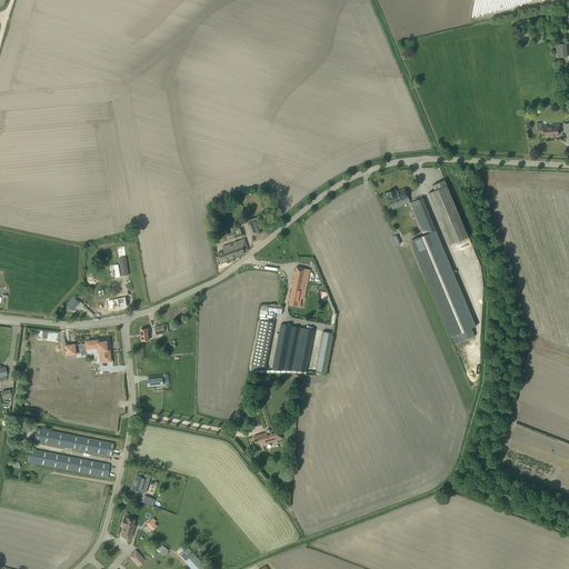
[(555,45),(557,58),(568,57),(566,43),(555,45)]
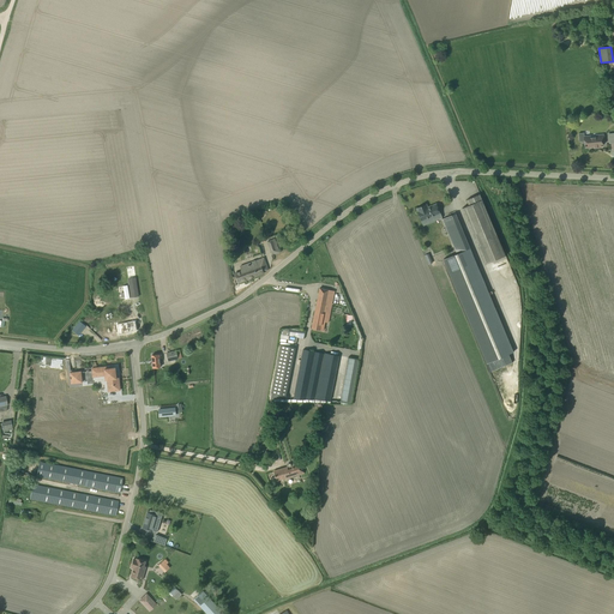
[(584,133),(578,133),(579,142),(584,142),(585,148),(595,148),(601,148),(601,144),(605,144),(605,138),(603,134),(596,136),(597,138),(591,138),(591,136),(584,136),(584,133)]
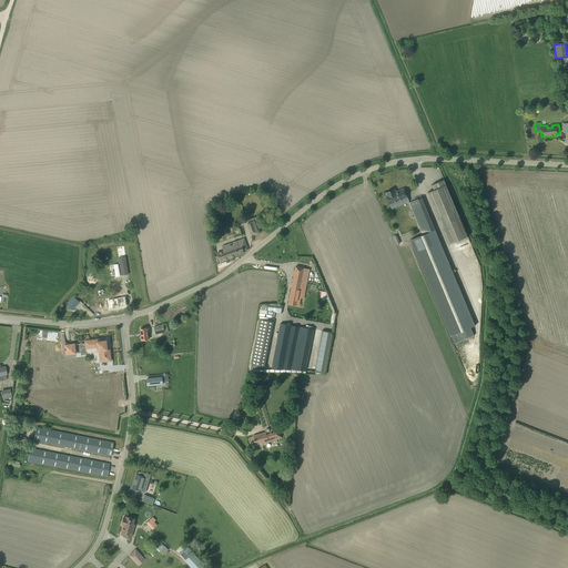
[(469,239),(468,236),(444,180),(432,185),(434,190),(427,193),(449,244),(456,242),(457,244),(469,239)]
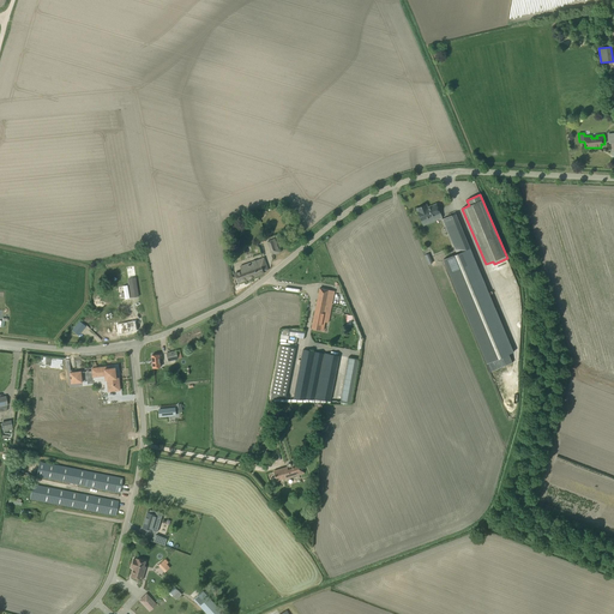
[(443,218),(437,204),(427,208),(426,205),(417,209),(423,226),(443,218)]
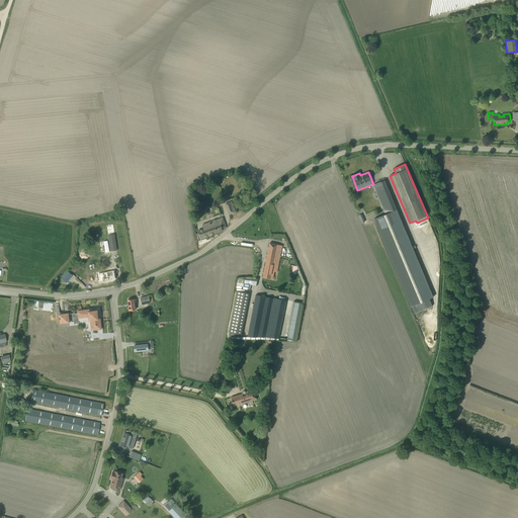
[(389,206),(395,204),(384,180),(373,185),(384,212),(390,210),(389,206)]
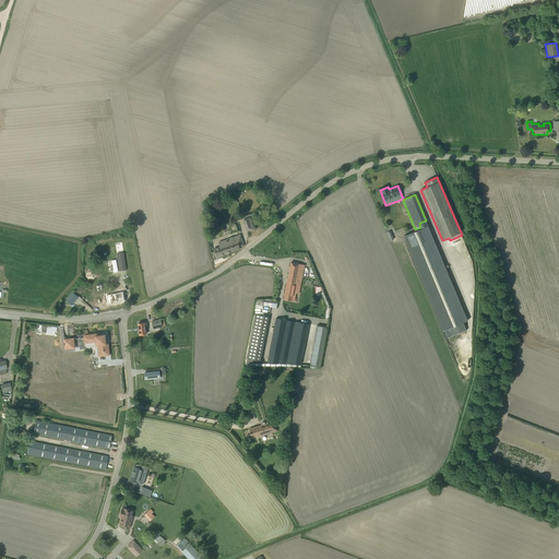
[(249,229),(250,232),(254,230),(250,217),(244,219),(248,230),(249,229)]
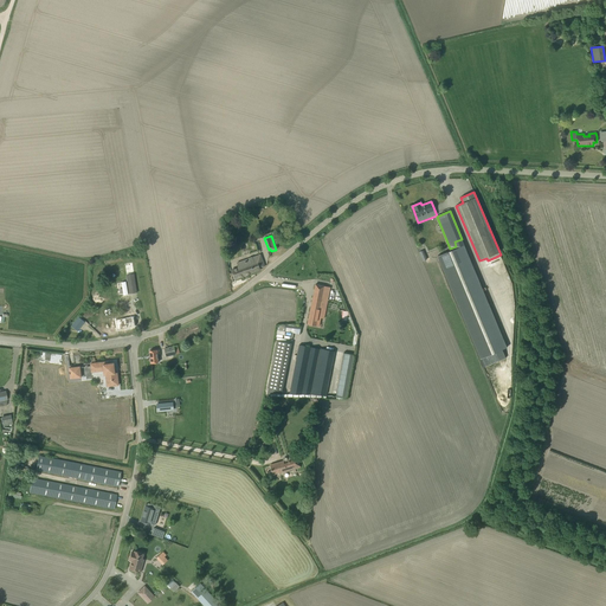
[(479,359),(507,348),(474,268),(472,268),(463,245),(437,256),(479,359)]
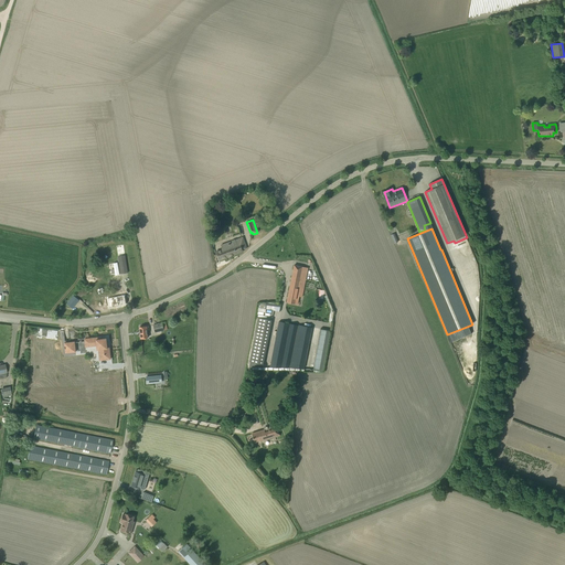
[(221,245),(222,248),(215,251),(219,260),(243,252),(242,251),(246,248),(243,237),(221,245)]
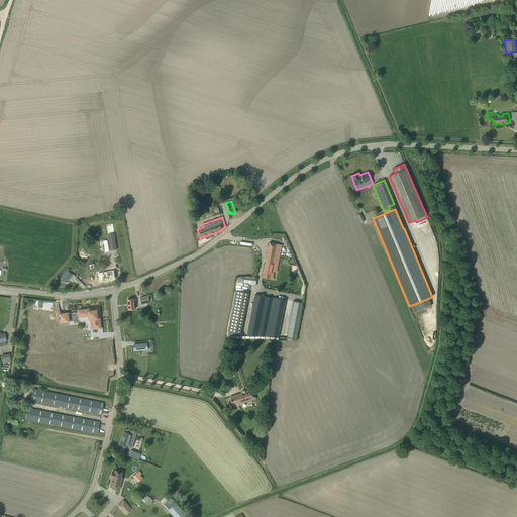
[(113,224),(106,225),(108,239),(115,238),(113,224)]
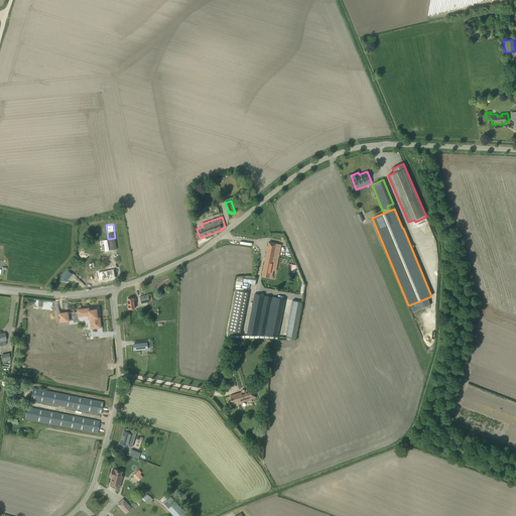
[(115,238),(108,239),(110,250),(117,249),(115,238)]
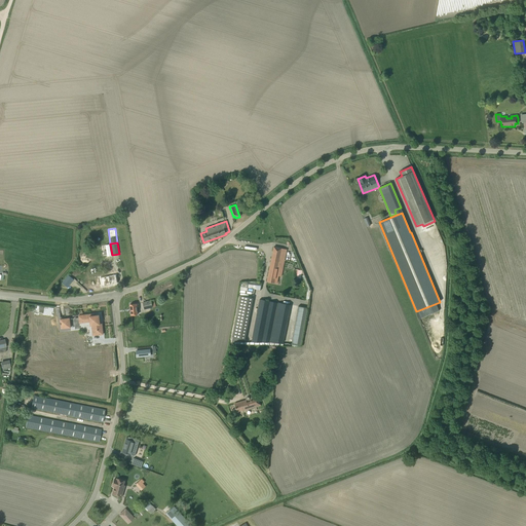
[(285,249),(274,247),(267,282),(277,284),(278,276),(280,276),(284,262),(283,262),(285,249)]
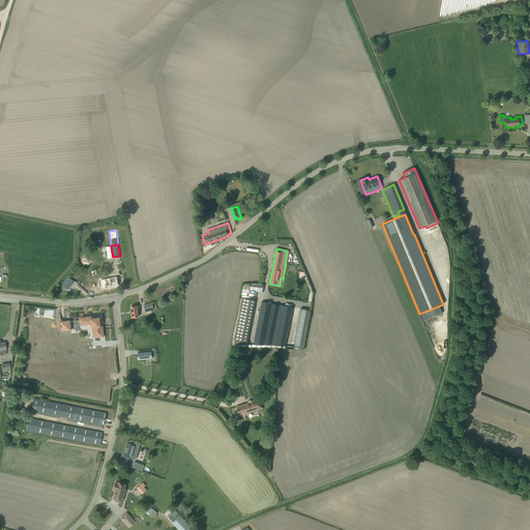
[(68,277),(62,285),(67,290),(74,282),(68,277)]
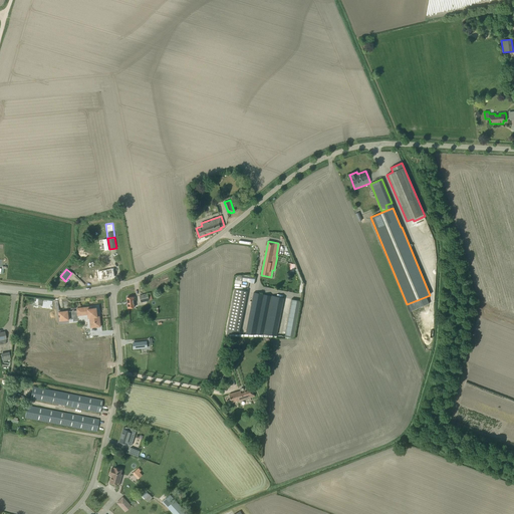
[(114,277),(113,269),(97,272),(99,280),(114,277)]
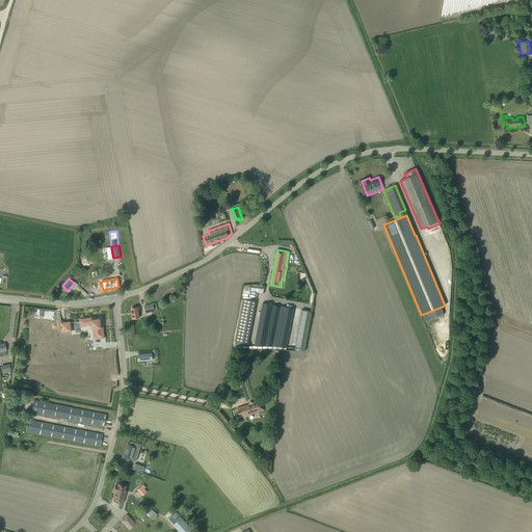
[(243,299),(235,341),(247,343),(256,301),(243,299)]
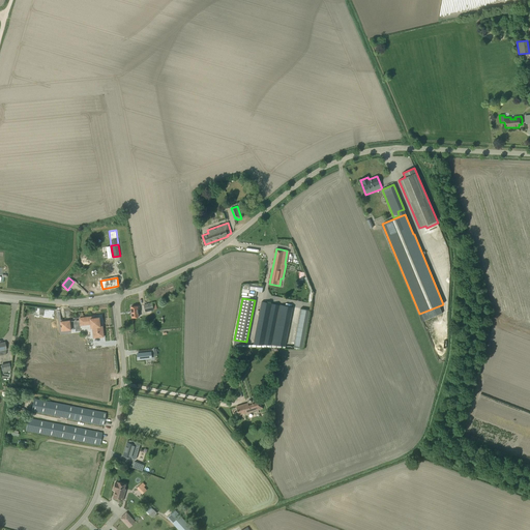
[(285,346),(293,307),(262,301),(254,340),(253,345),(285,346)]
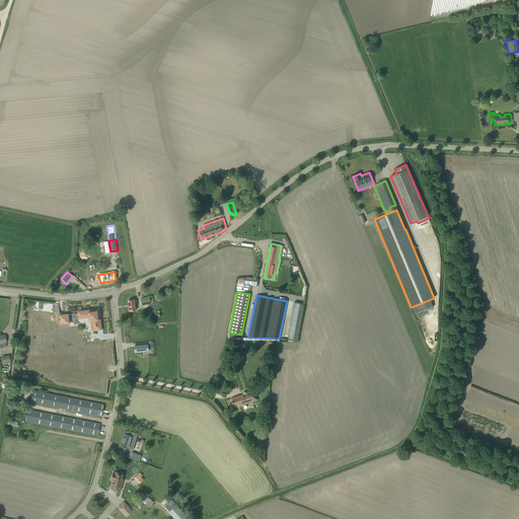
[(154,302),(152,296),(141,298),(143,305),(154,302)]
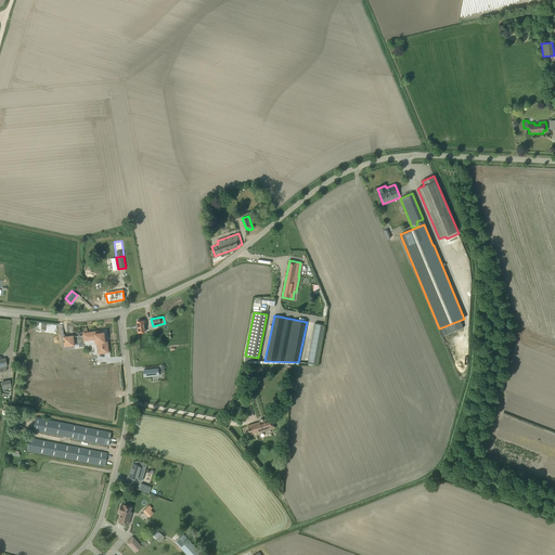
[(324,325),(314,323),(308,362),(318,363),(324,325)]
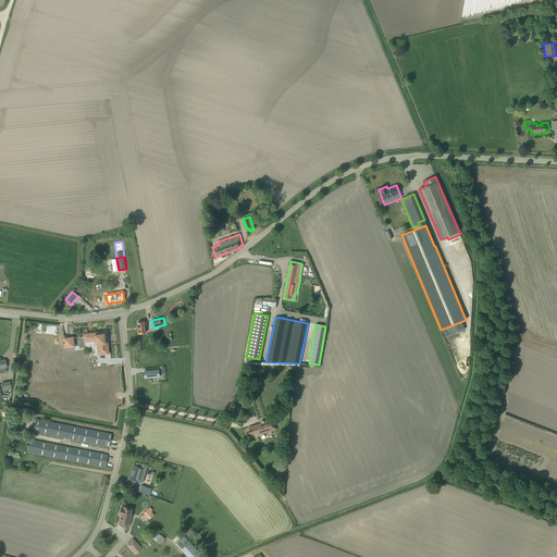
[(69,335),(63,336),(63,338),(64,339),(64,342),(64,344),(64,348),(65,348),(74,347),(79,346),(79,349),(85,348),(85,342),(96,341),(96,345),(97,344),(98,355),(109,354),(108,343),(106,343),(104,334),(100,334),(99,332),(84,334),(77,334),(76,334),(69,335)]
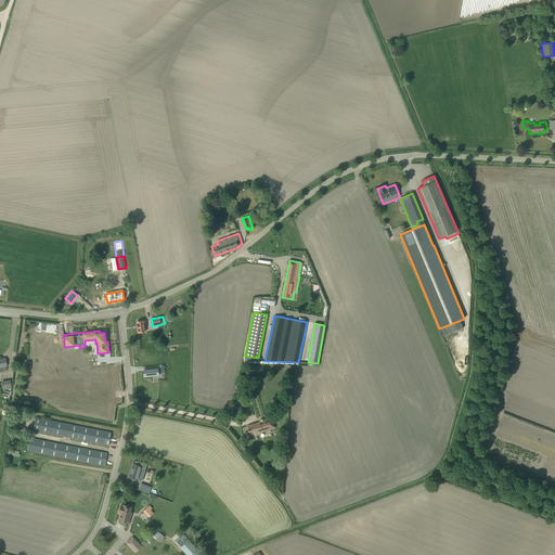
[(157,368),(143,369),(144,376),(157,375),(157,368)]
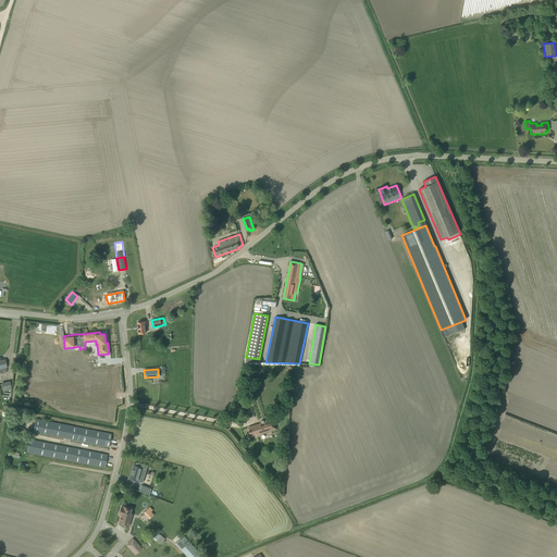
[(10,381),(1,382),(1,391),(11,390),(10,381)]
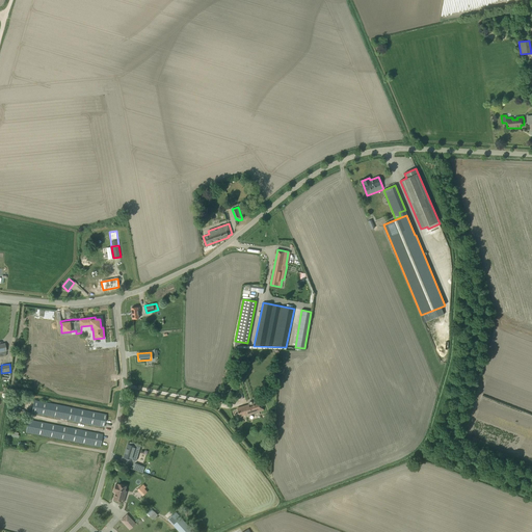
[(224,401),(229,404),(235,394),(231,391),(224,401)]
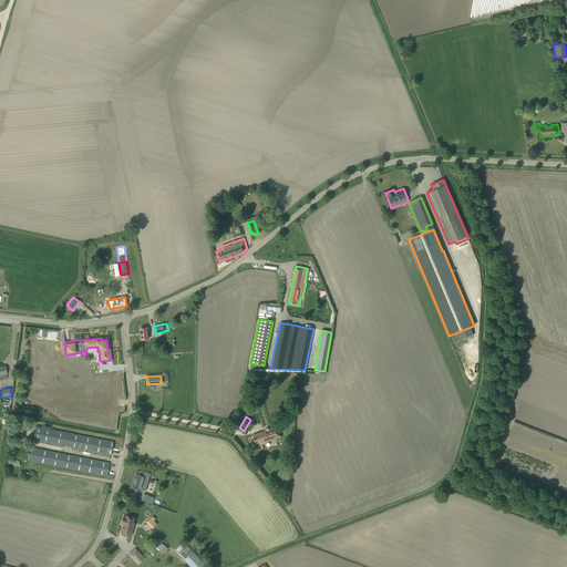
[(113,442),(35,426),(33,440),(111,455),(113,442)]
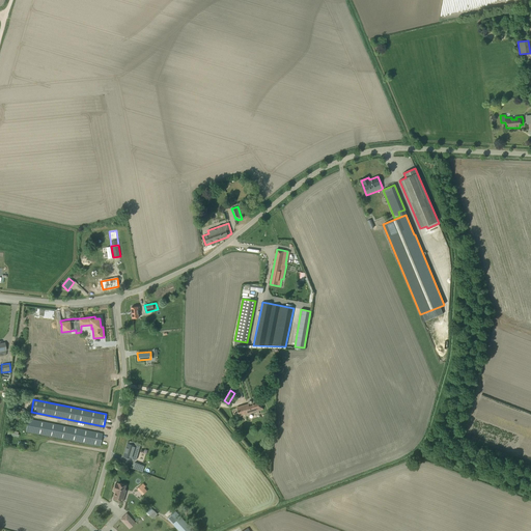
[(245,415),(262,410),(259,400),(252,402),(251,400),(248,401),(249,403),(238,408),(239,412),(240,415),(245,414),(245,415)]
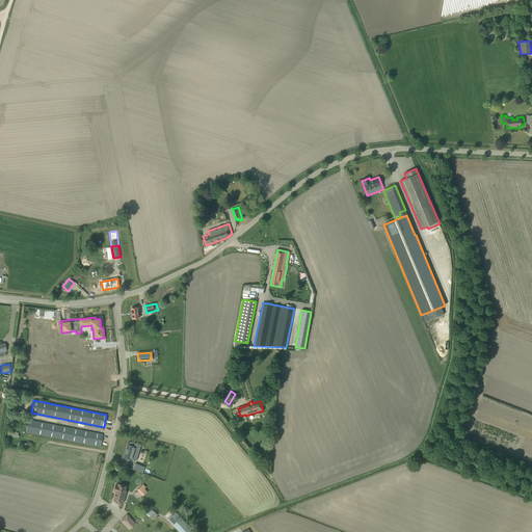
[(103,433),(28,420),(25,432),(100,447),(103,433)]
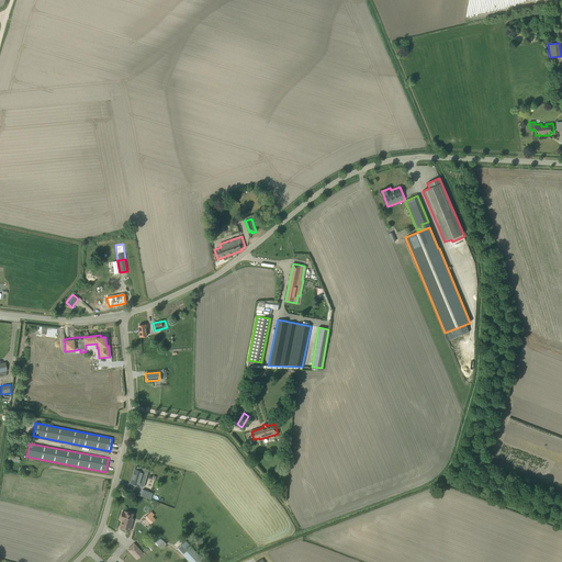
[(135,469),(131,483),(136,484),(138,485),(144,486),(149,470),(137,467),(136,470),(135,469)]
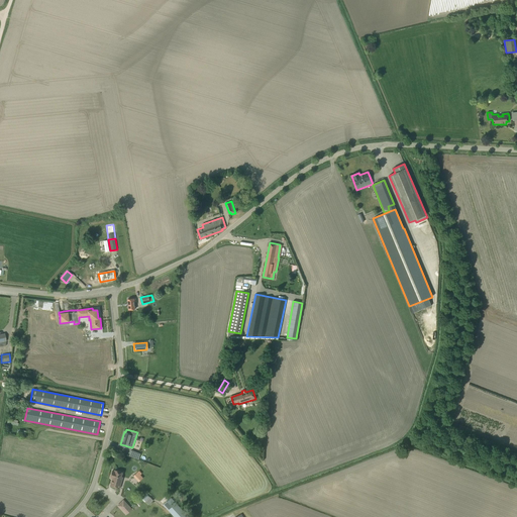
[(131,450),(129,455),(138,459),(140,453),(131,450)]
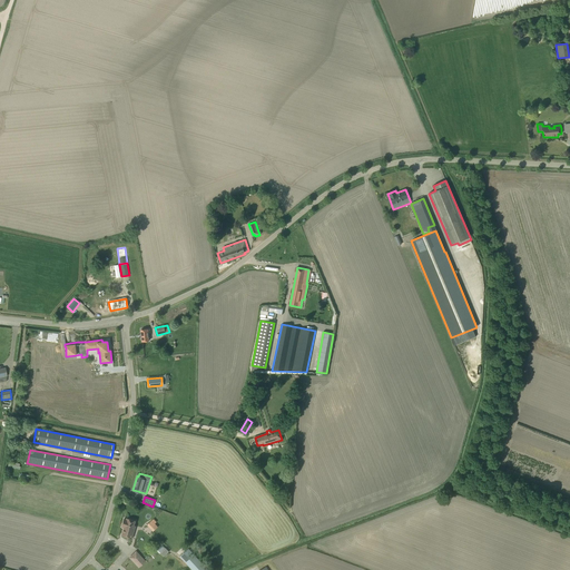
[(185,524),(170,509),(161,517),(176,533),(185,524)]
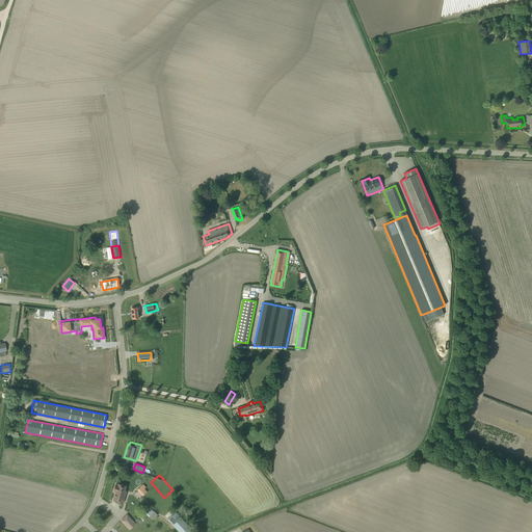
[(124,485),(118,483),(118,484),(116,484),(113,491),(115,493),(113,500),(124,502),(127,490),(125,490),(127,486),(124,485)]
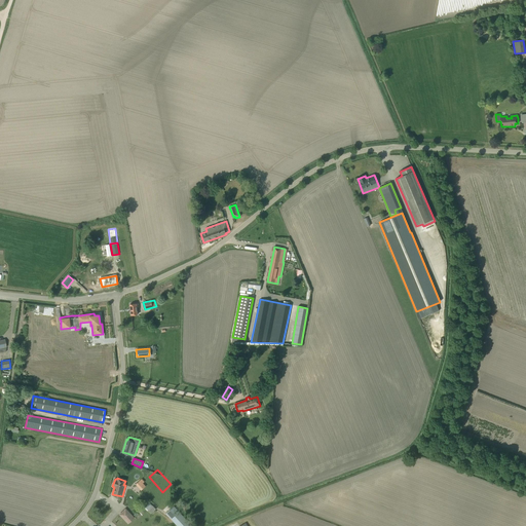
[(135,484),(141,490),(146,486),(143,483),(145,482),(142,478),(135,484)]
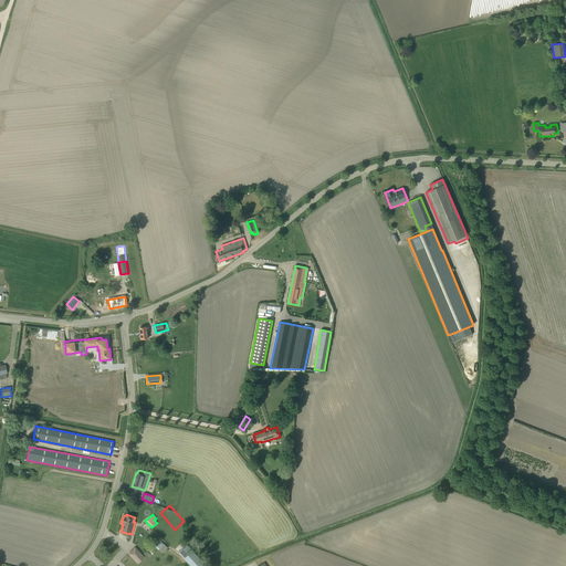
[(160,541),(156,545),(163,553),(168,547),(160,541)]
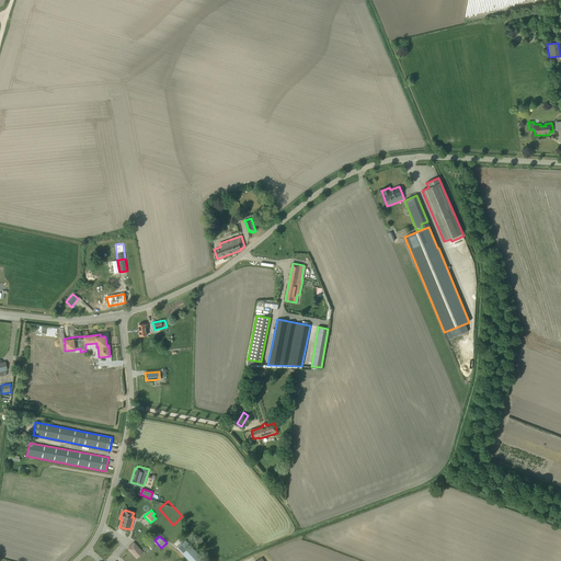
[(176,547),(189,560),(202,560),(204,559),(185,539),(176,547)]
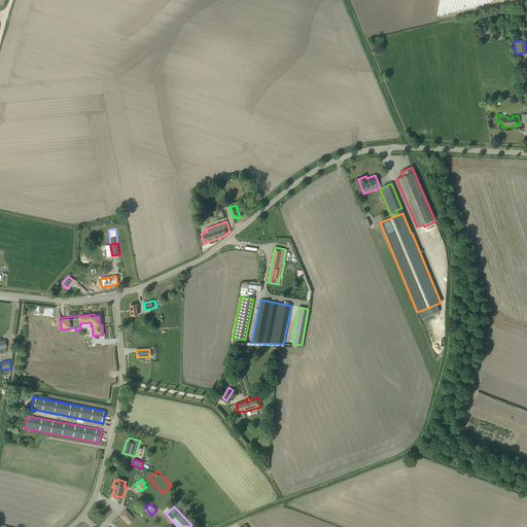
[(126,508),(118,515),(123,519),(128,525),(135,519),(129,513),(126,508)]
